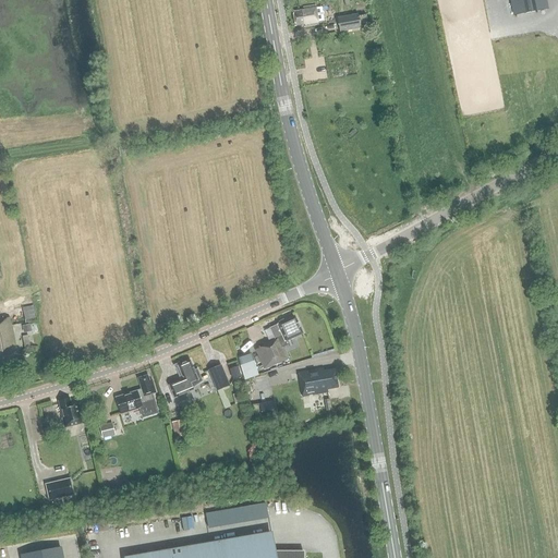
[(545,0),(510,0),(513,16),(547,10),(545,0)]
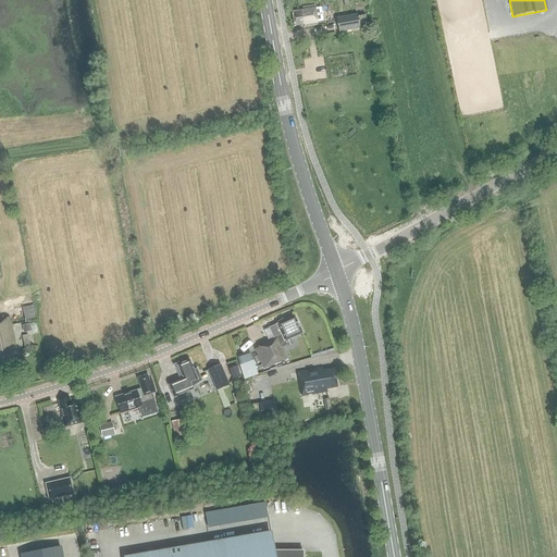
[(316,24),(313,5),(302,8),(302,10),(292,12),(294,25),(302,24),(304,26),(316,24)]
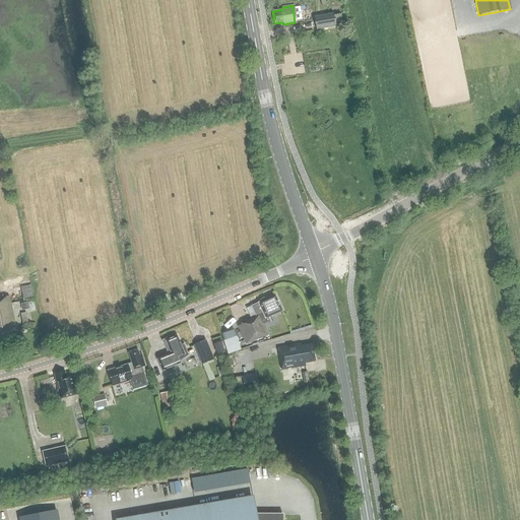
[(334,13),(315,16),(317,29),(336,26),(334,13)]
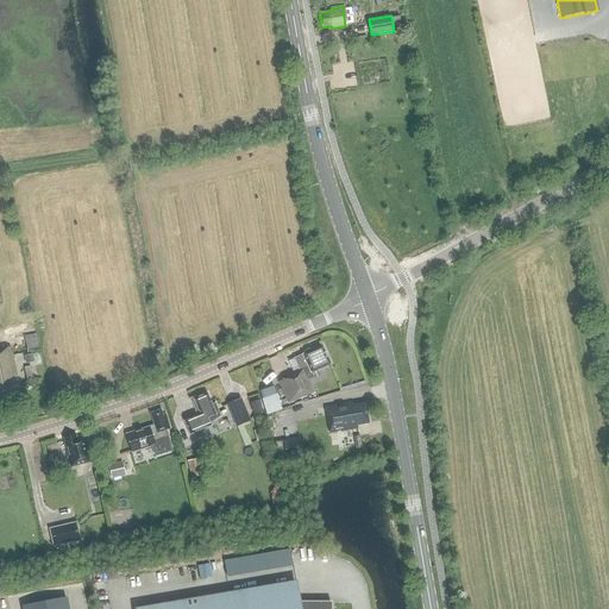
[(36,333),(25,337),(27,353),(39,352),(36,333)]
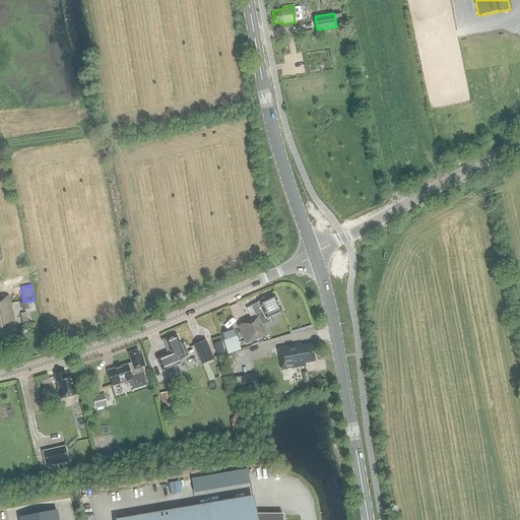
[(238,326),(246,344),(268,334),(263,324),(267,322),(265,318),(280,311),(274,296),(266,300),(264,298),(259,300),(258,303),(251,306),(255,315),(243,320),(245,323),(238,326)]
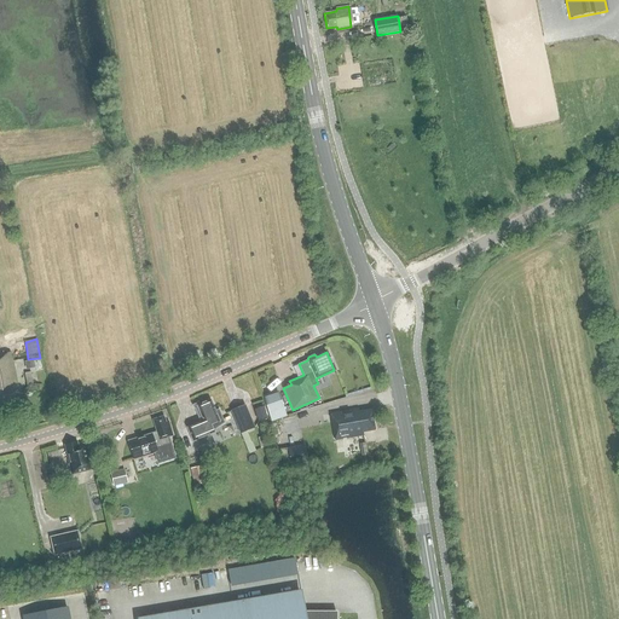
[(10,353),(0,354),(0,411),(17,409),(15,394),(18,393),(10,353)]
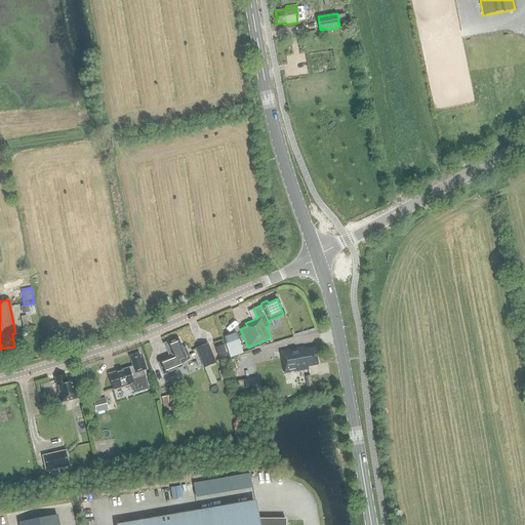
[(29,313),(28,306),(21,307),(22,314),(29,313)]
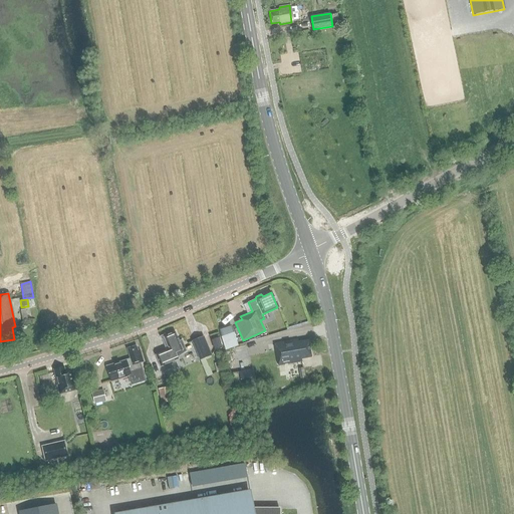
[(231,326),(219,330),(225,350),(238,346),(231,326)]
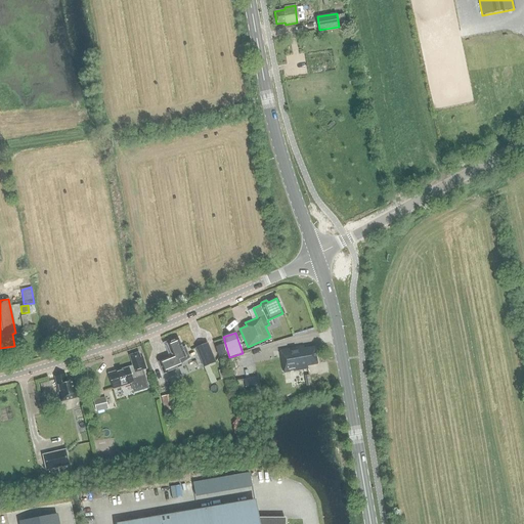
[(174,369),(181,367),(180,364),(189,358),(185,348),(182,349),(178,339),(169,343),(169,341),(168,341),(168,342),(164,344),(169,357),(158,362),(163,375),(164,375),(164,374),(173,369),(174,369)]
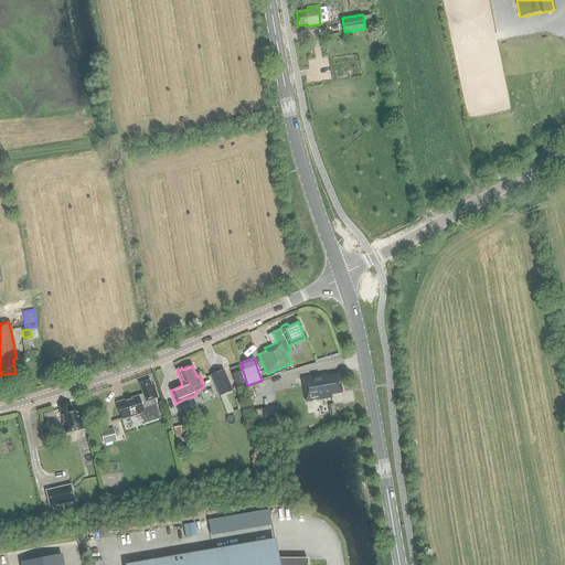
[(231,390),(222,369),(210,374),(219,394),(231,390)]
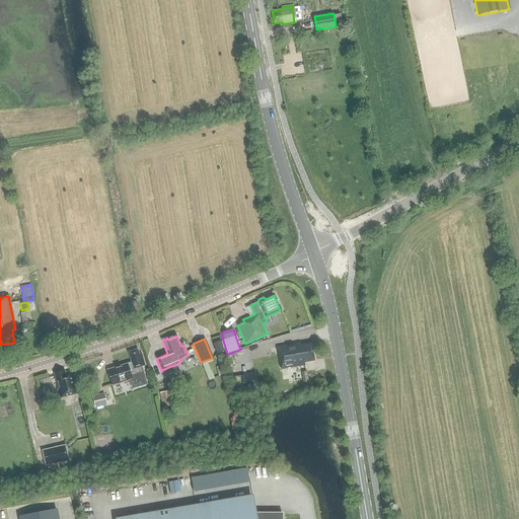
[(220,342),(214,344),(217,353),(223,351),(220,342)]
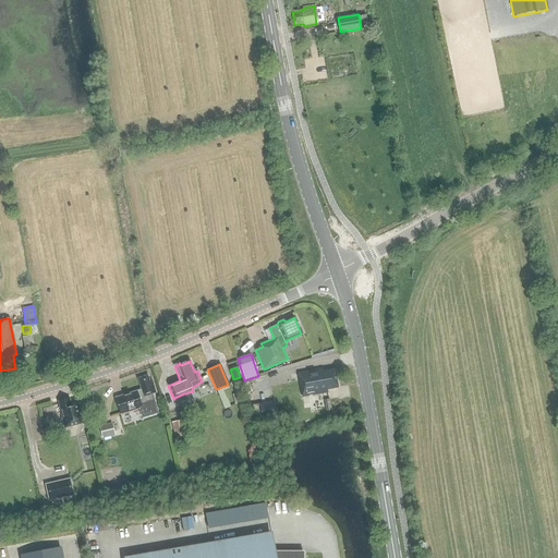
[(326,388),(337,386),(335,370),(324,372),(323,367),(298,372),(302,397),(327,392),(326,388)]
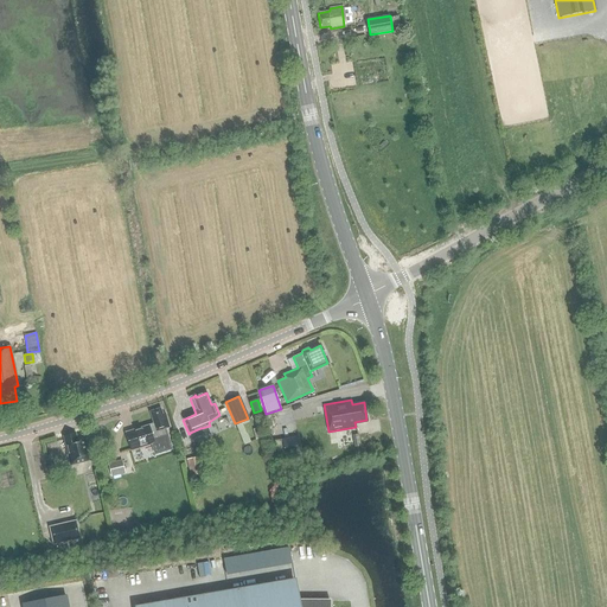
[(154,425),(126,433),(132,451),(153,443),(155,453),(170,448),(164,429),(170,428),(165,414),(163,415),(160,409),(151,413),(154,425)]
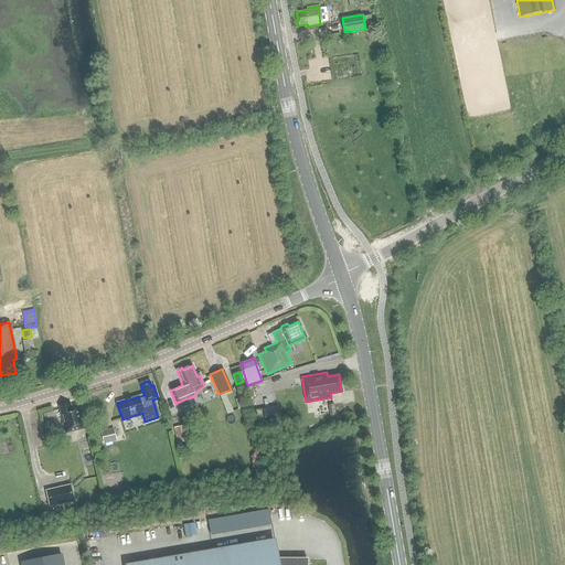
[(78,406),(68,409),(67,405),(59,407),(63,424),(63,425),(65,434),(84,428),(78,406)]
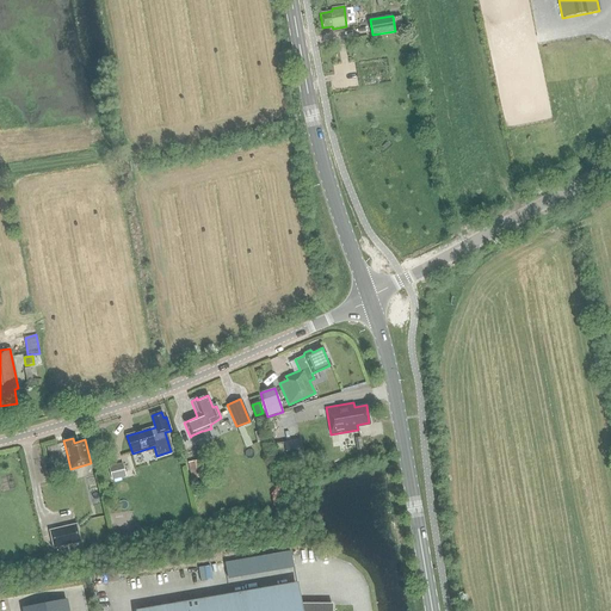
[(303,458),(300,439),(276,444),(279,462),(281,463),(303,458)]
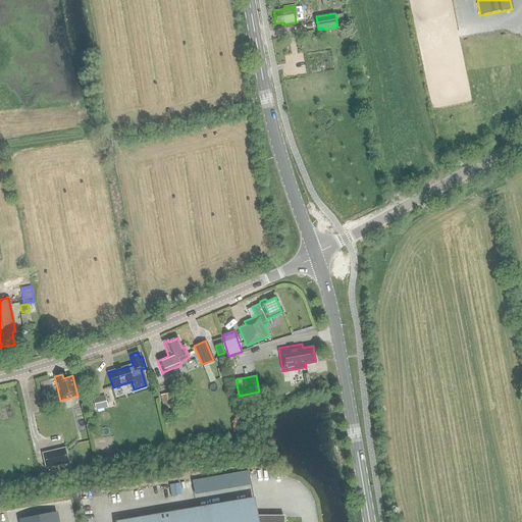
[(173,408),(170,393),(160,396),(163,410),(173,408)]
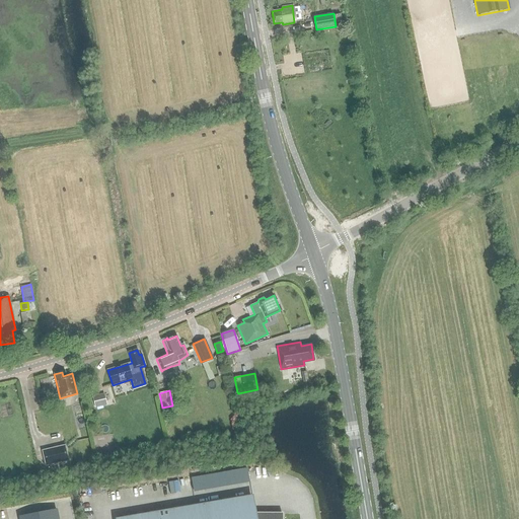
[(107,404),(104,393),(91,396),(94,409),(107,404)]
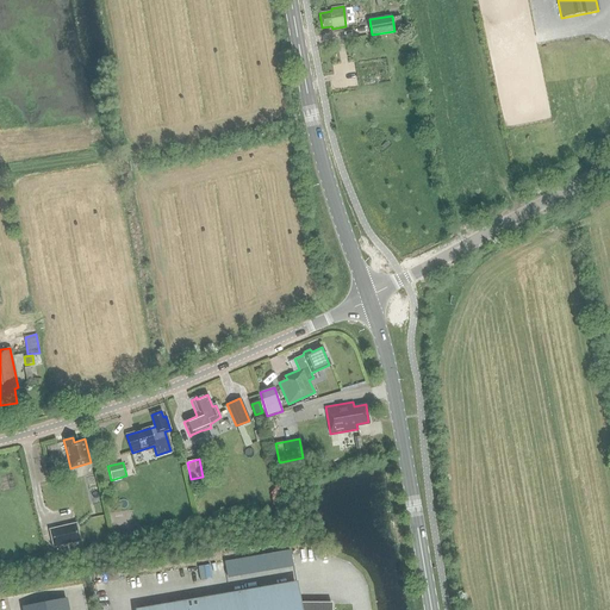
[(55,465),(48,467),(50,477),(57,474),(55,465)]
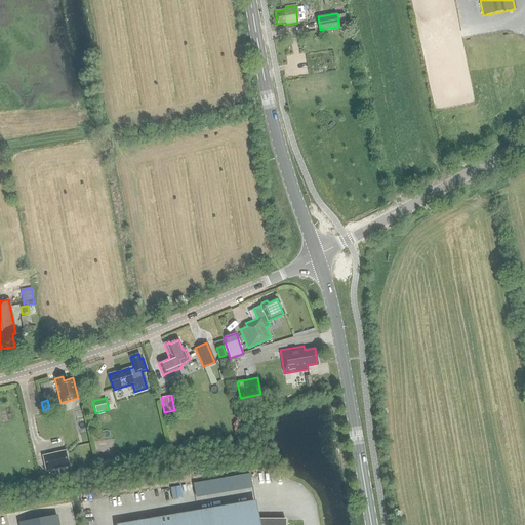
[(69,466),(66,451),(43,456),(46,471),(69,466)]
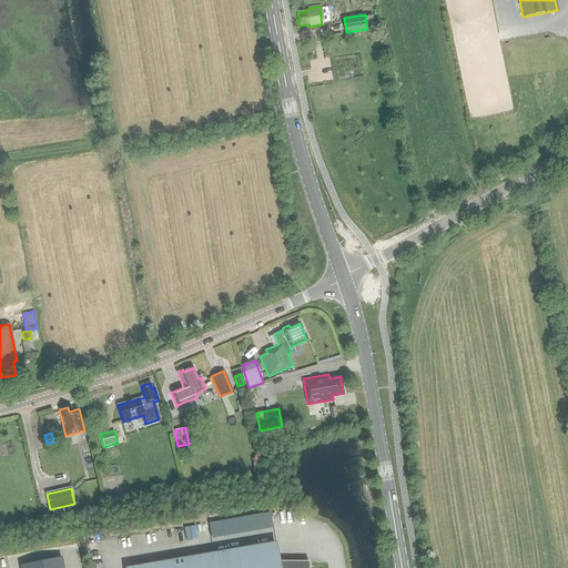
[(279,561),(275,544),(131,567),(308,567),(310,561),(279,561)]
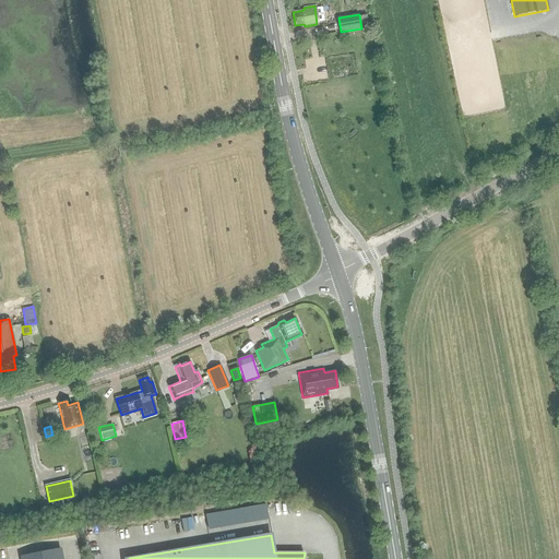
[(62,558),(60,549),(22,557),(21,558),(62,558)]
